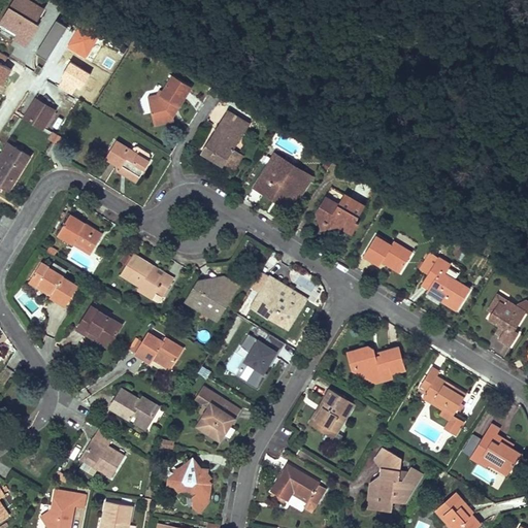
[(44,9),(39,7),(43,0),(15,0),(2,23),(30,39),(39,25),(35,23),(44,9)]
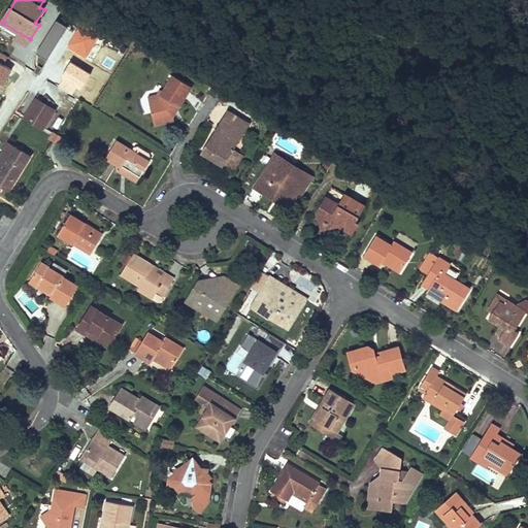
[(84,21),(67,47),(84,57),(99,31),(84,21)]
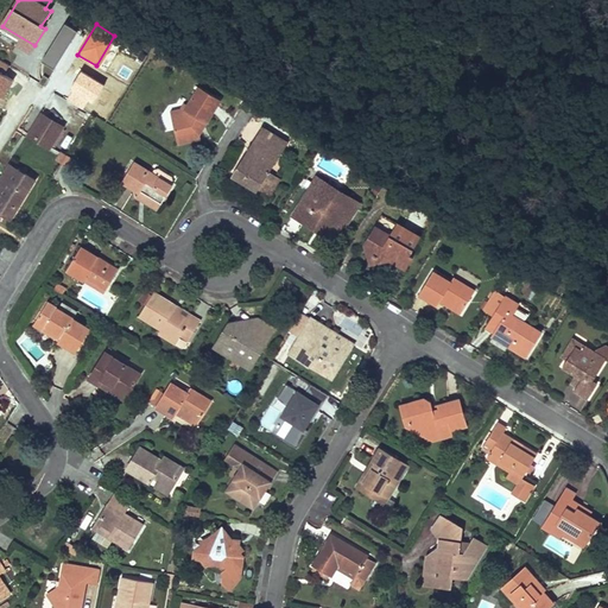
[(44,59),(56,68),(77,33),(65,26),(44,59)]
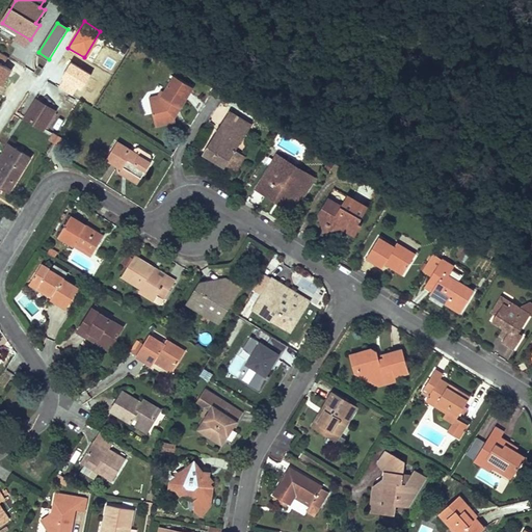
[(7,57),(0,52),(0,81),(4,84),(14,69),(4,63),(7,57)]
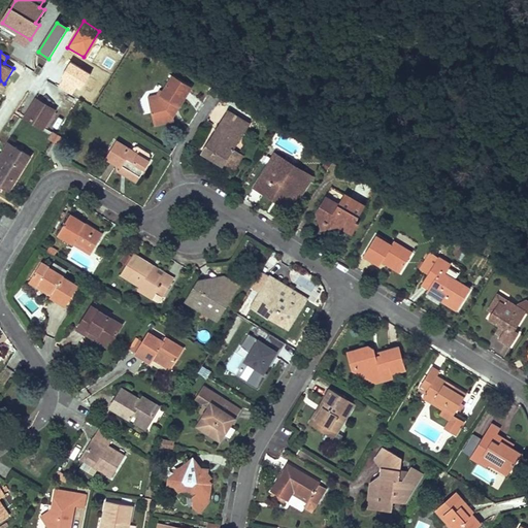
[(70,63),(57,86),(70,94),(75,85),(81,89),(90,74),(70,63)]
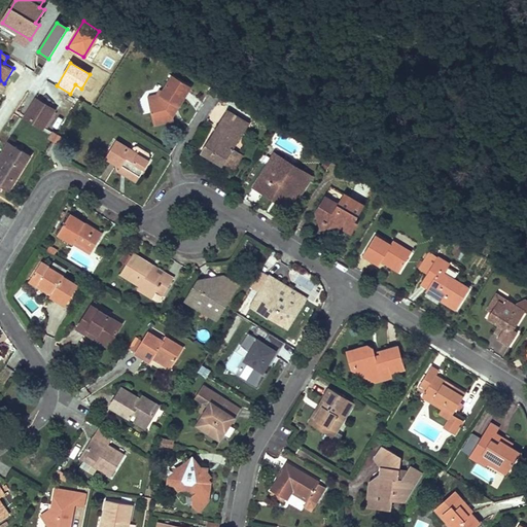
[(191,86),(173,75),(163,92),(159,98),(148,100),(154,125),(174,119),(173,116),(172,112),(176,105),(179,106),(191,86)]
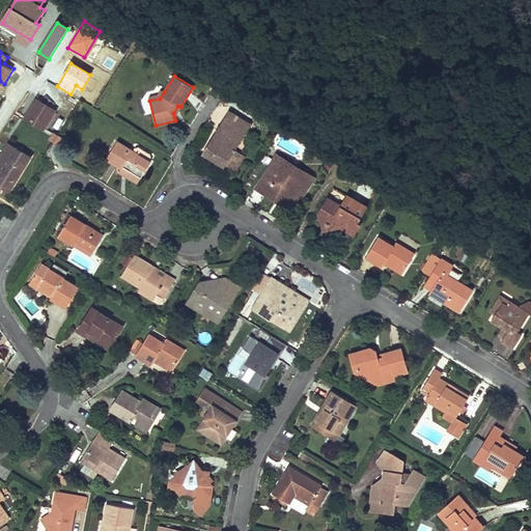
[(148,98),(149,101),(160,99),(164,92),(161,90),(158,95),(148,98)]
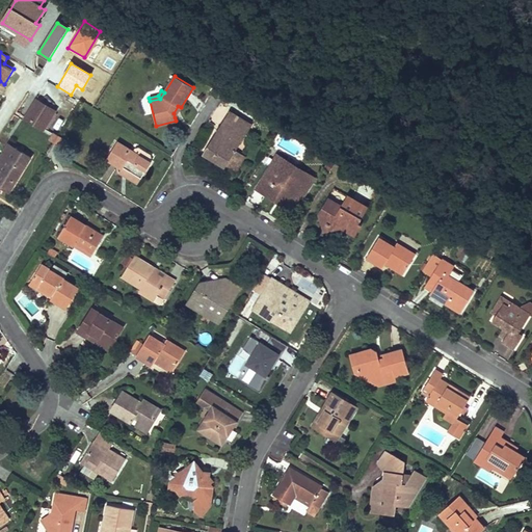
[(232,100),(224,96),(221,102),(228,106),(232,100)]
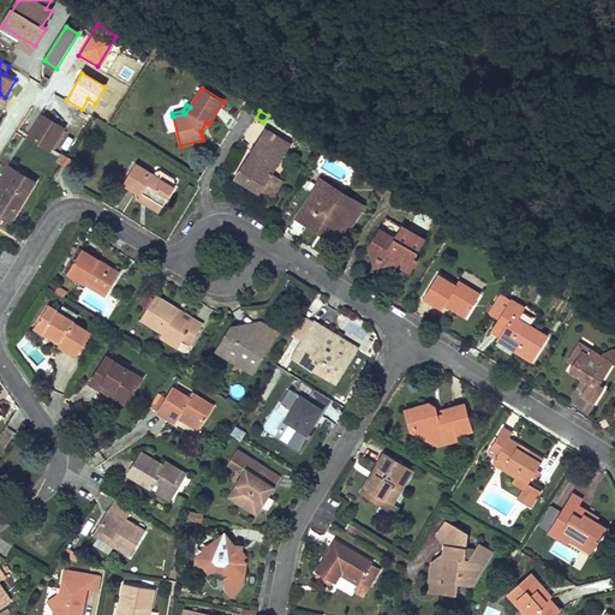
[(42,115),(30,136),(51,149),(63,129),(42,115)]
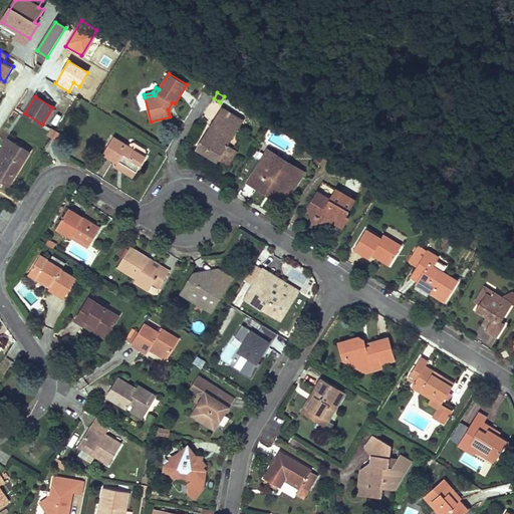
[(243,120),(221,107),(196,148),(218,161),(218,160),(228,145),(243,120)]
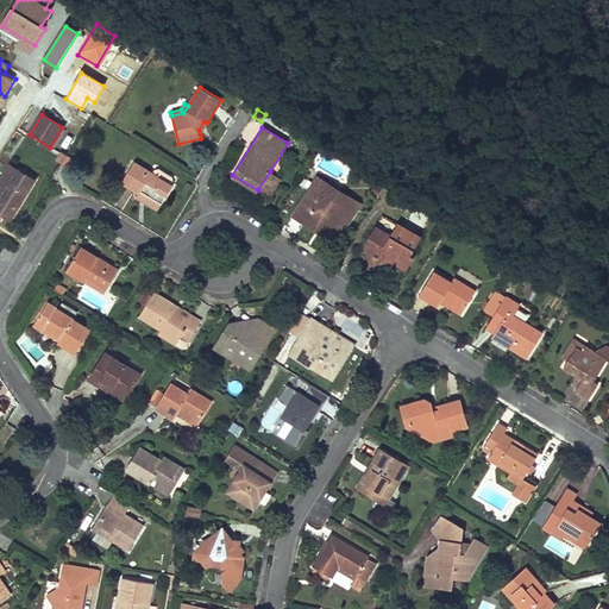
[(71,158),(61,151),(56,159),(67,167),(71,158)]
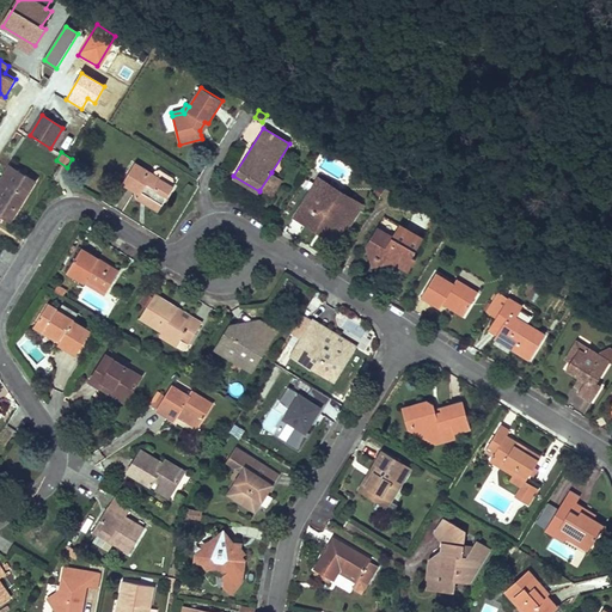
[(173,187),(135,163),(122,183),(141,194),(142,193),(163,204),(173,187)]
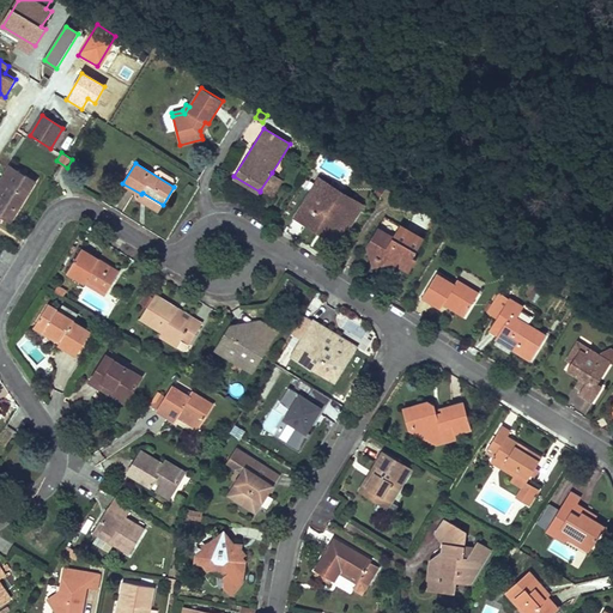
[(37,181),(11,164),(0,182),(0,222),(5,216),(13,220),(37,181)]
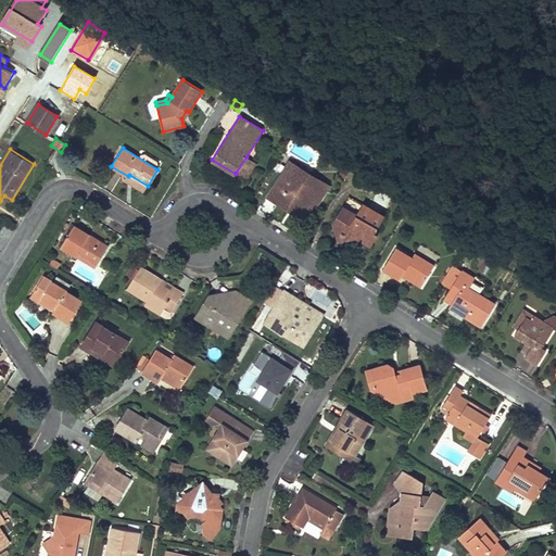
[(256,163),(247,156),(236,173),(247,179),(254,167),(253,167),(256,163)]
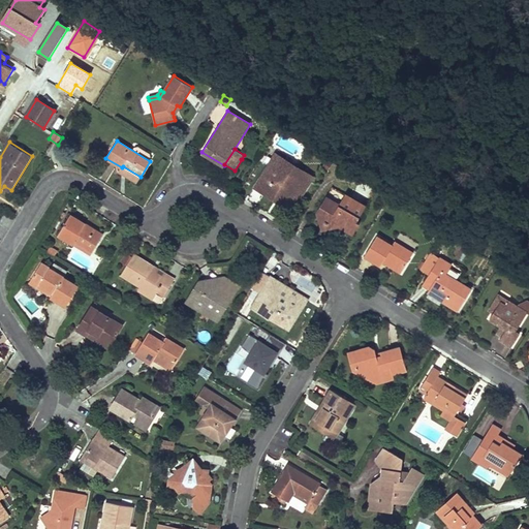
[(285,159),(276,153),(254,187),(265,193),(268,189),(294,206),(313,177),(301,169),(296,178),(280,167),(285,159)]
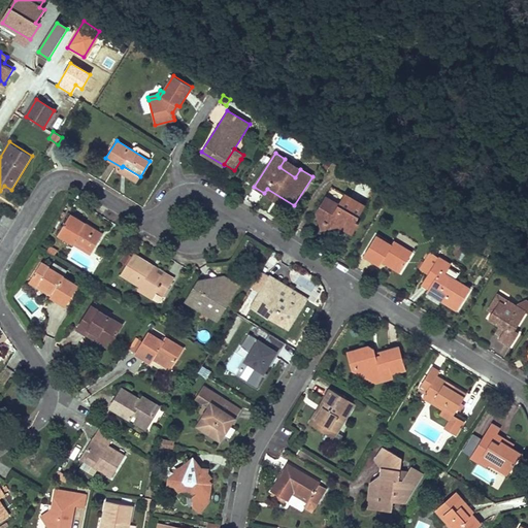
[(300,169),(285,159),(279,167),(295,177),(300,169)]
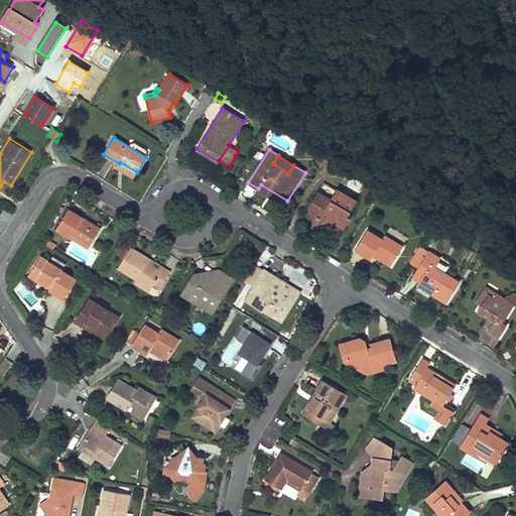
[(137,172),(120,162),(119,163),(116,167),(133,178),(137,172)]
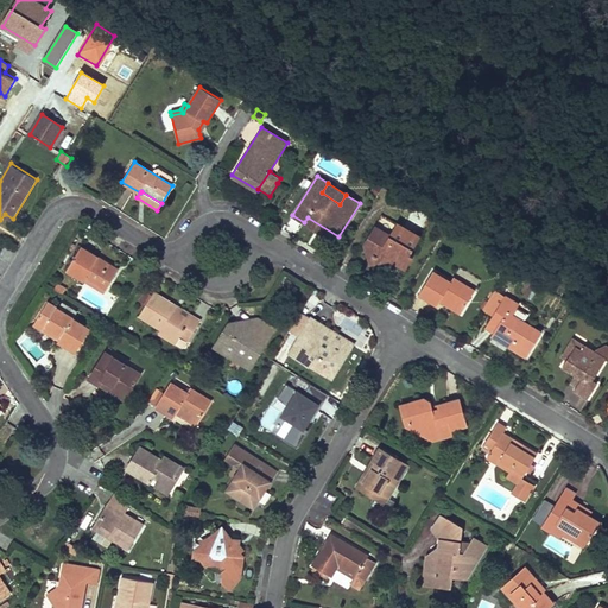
[(339,236),(308,217),(304,222),(335,242),(339,236)]
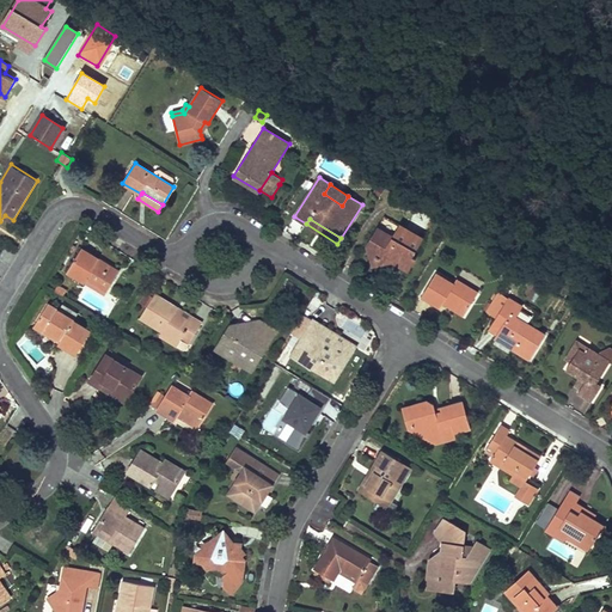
[(392,237),(377,228),(371,239),(375,242),(368,252),(386,263),(390,258),(397,262),(396,263),(409,271),(416,259),(411,256),(414,251),(415,251),(423,239),(399,226),(392,237)]
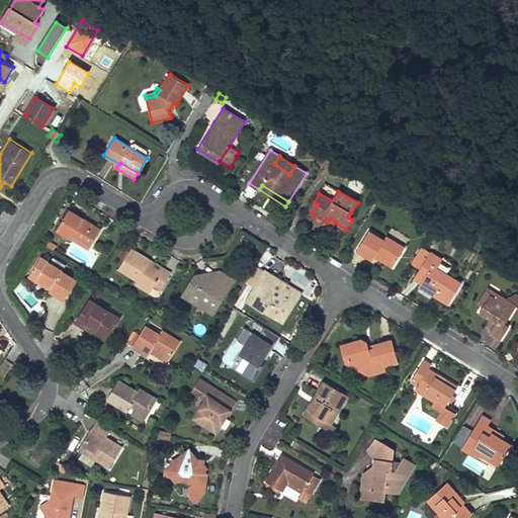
[(101,230),(69,210),(57,230),(72,239),(74,235),(91,245),(101,230)]
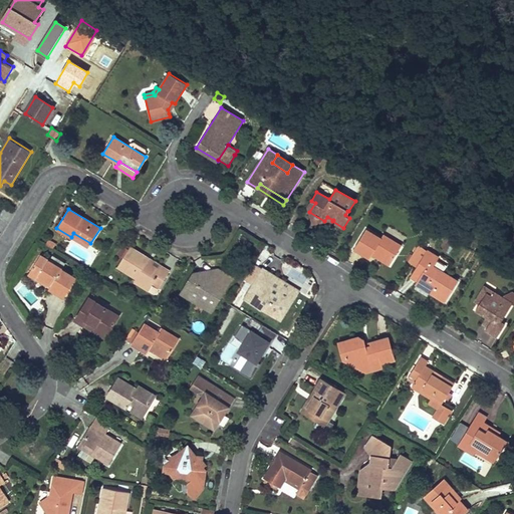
[(324,221),(309,212),(313,223),(324,221)]
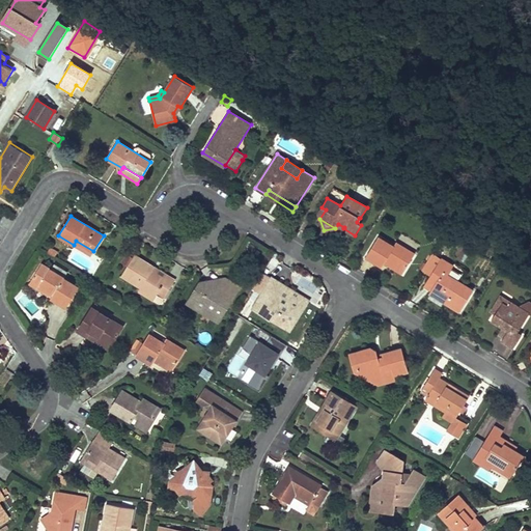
[(445,232),(436,226),(432,233),(441,239),(442,239),(445,232)]
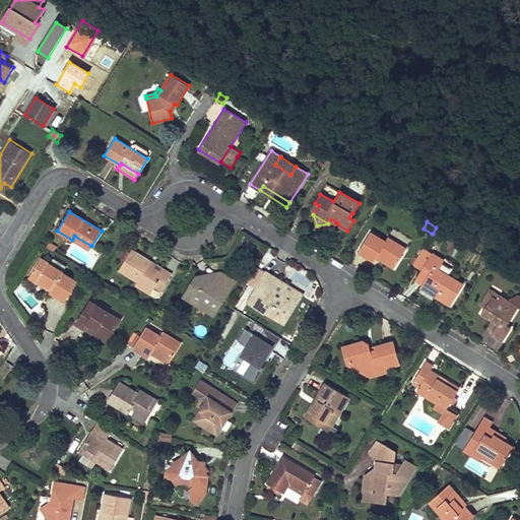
[(444,233),(436,228),(433,234),(441,238),(444,233)]
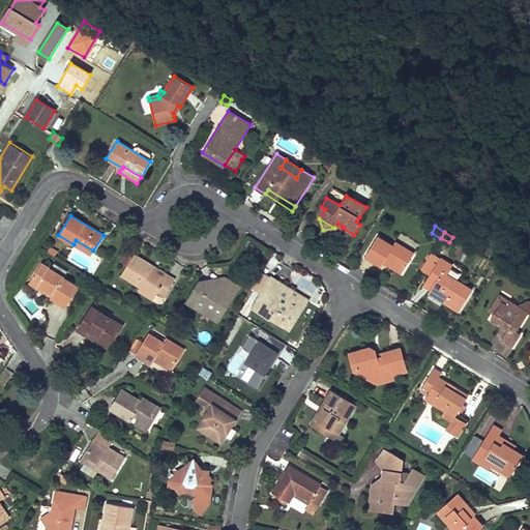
[(382,266),(384,262),(385,260),(404,270),(414,254),(395,242),(392,245),(377,236),(365,256),(382,266)]
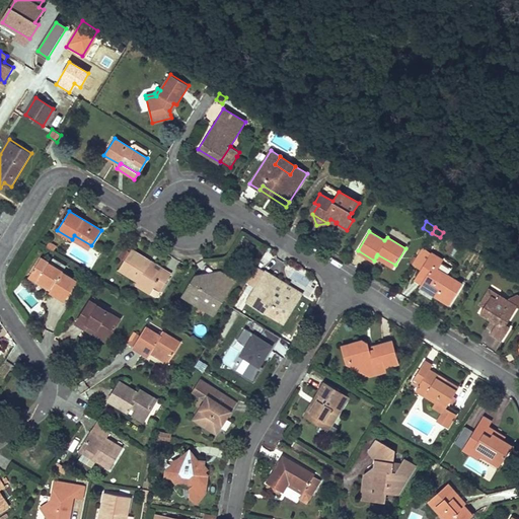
[(91,245),(74,235),(72,239),(89,249),(91,245)]
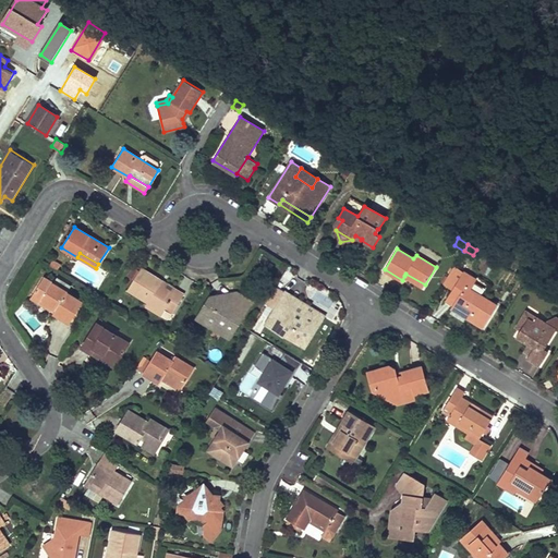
[(52,261),(49,266),(57,270),(61,265),(52,261)]
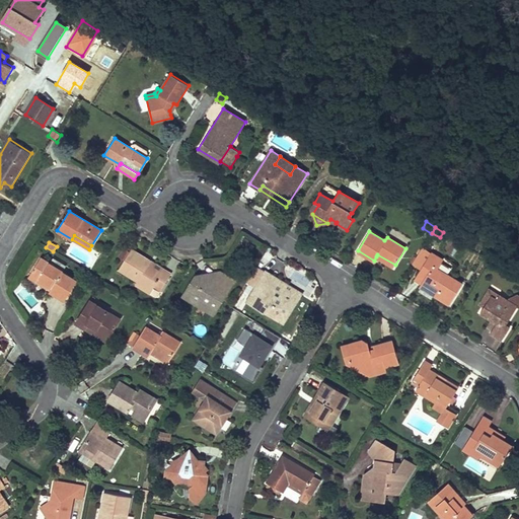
[(421,270),(431,252),(423,247),(412,265),(421,270)]
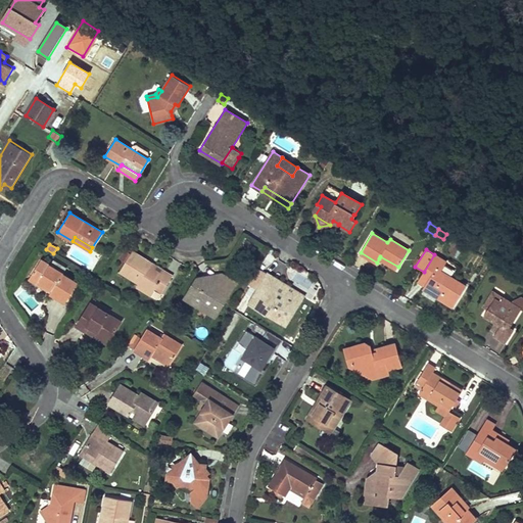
[(152,263),(133,250),(120,272),(139,283),(155,293),(157,290),(161,293),(173,276),(165,272),(163,275),(150,266),(152,263)]
